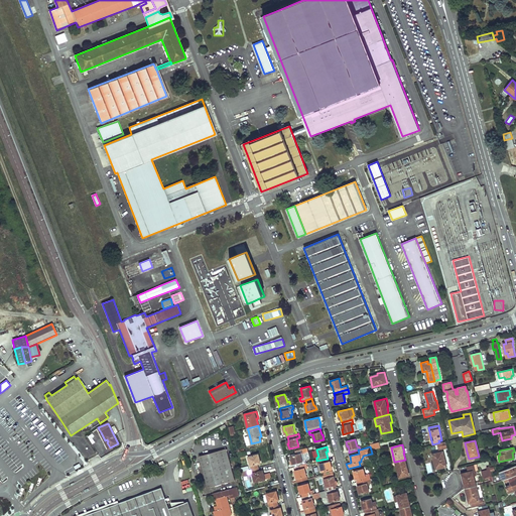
[(200,456),(208,487),(235,480),(227,448),(200,456)]
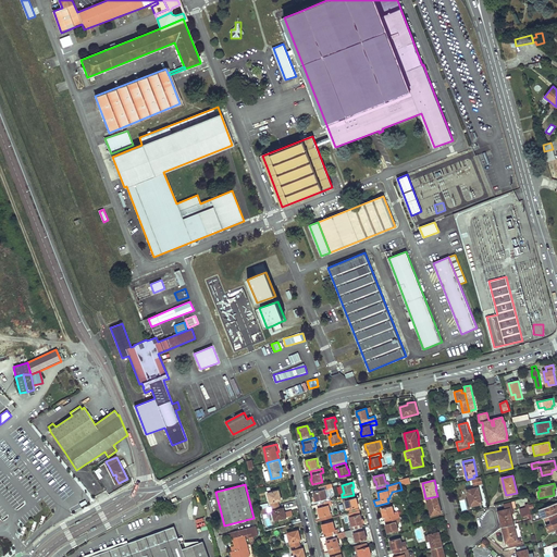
[(482,504),(478,487),(467,491),(469,498),(468,498),(469,506),(482,504)]
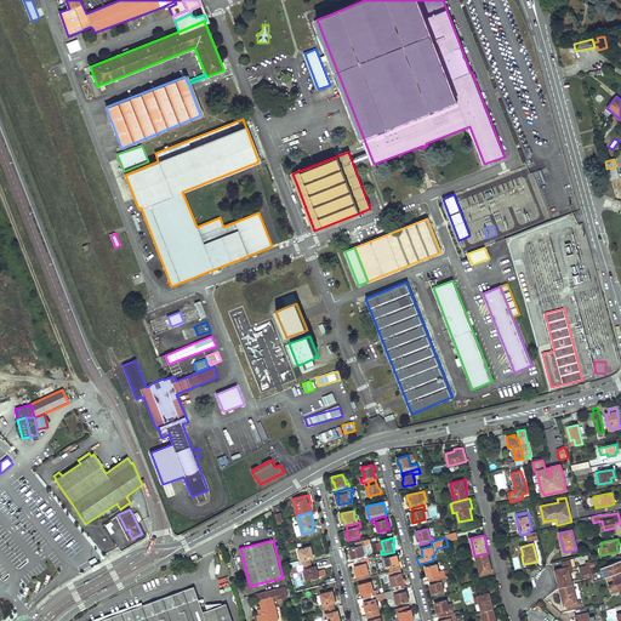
[(363,551),(362,546),(351,548),(352,554),(353,554),(353,558),(354,562),(369,558),(368,554),(364,554),(363,551)]
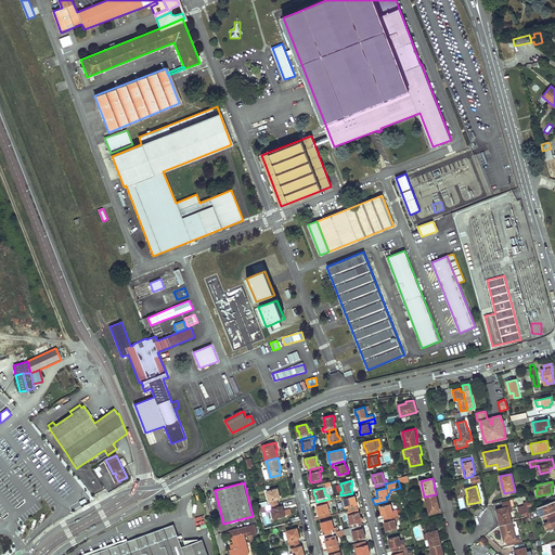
[(279,489),(268,491),(271,504),(278,503),(276,499),(281,498),(279,489)]
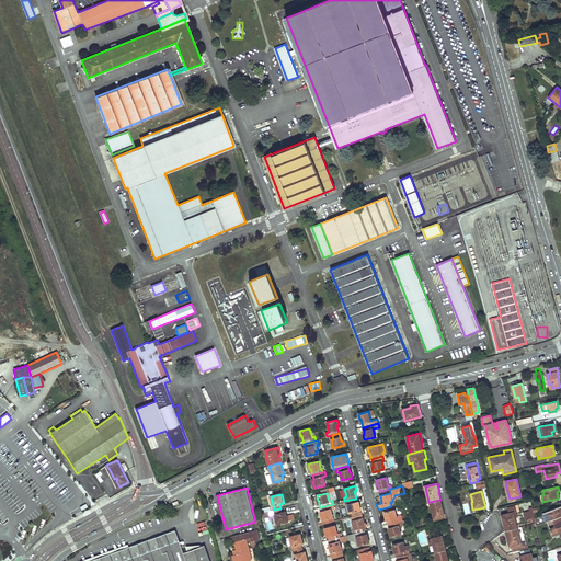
[(357,502),(356,499),(344,501),(345,505),(348,505),(350,513),(361,510),(359,505),(358,505),(357,502)]
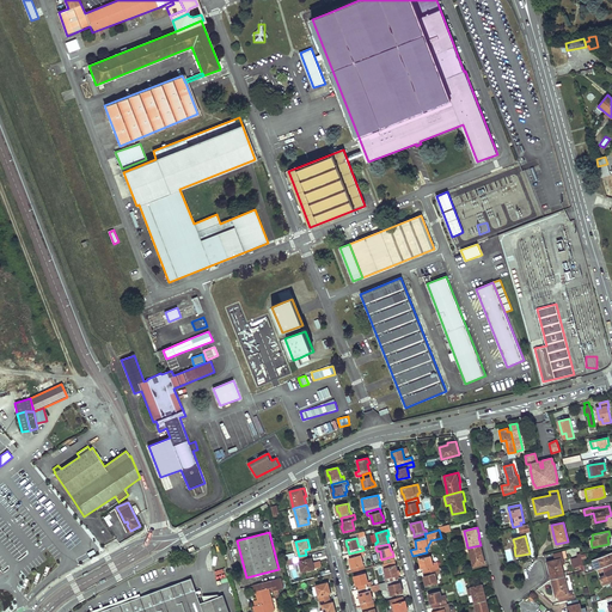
[(481,545),(469,548),(473,567),(484,563),(481,545)]
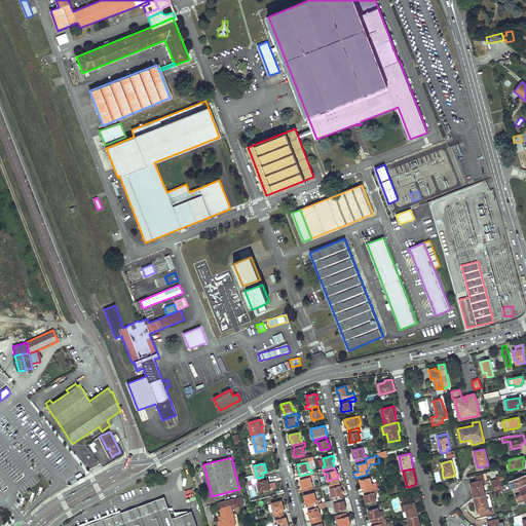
[(313,477),(312,473),(300,476),(301,480),(302,483),(301,483),(303,491),(313,489),(310,478),(313,477)]
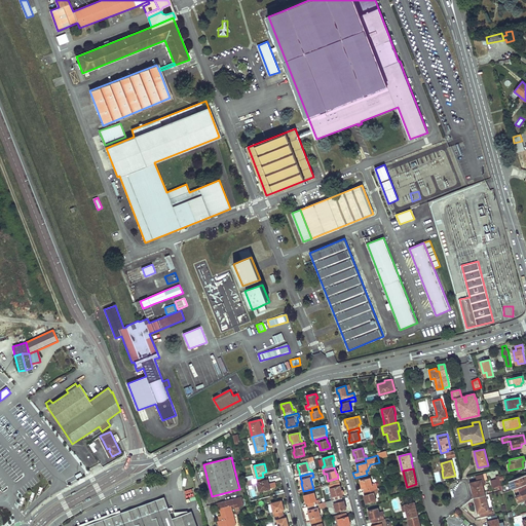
[(525,475),(510,481),(512,489),(514,489),(525,484),(525,475)]
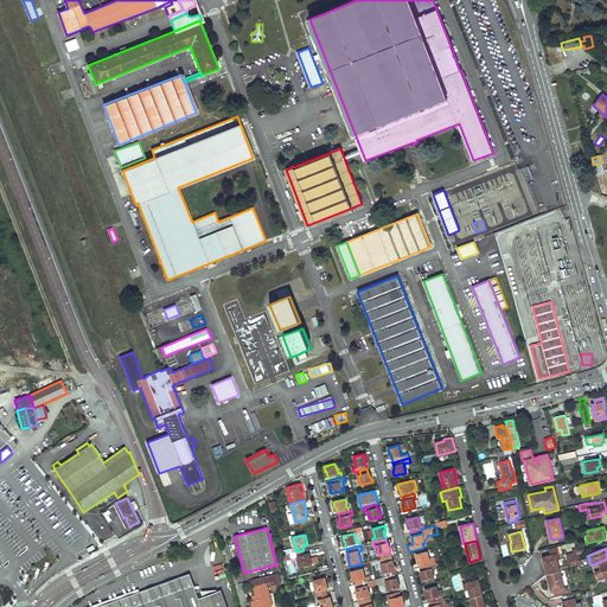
[(569,563),(579,561),(576,549),(573,550),(573,554),(567,555),(569,563)]
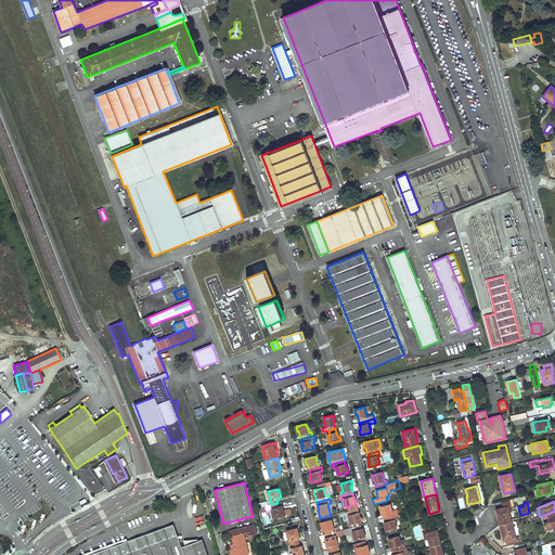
[(278,503),(271,504),(274,518),(285,516),(283,511),(283,506),(279,507),(278,503)]
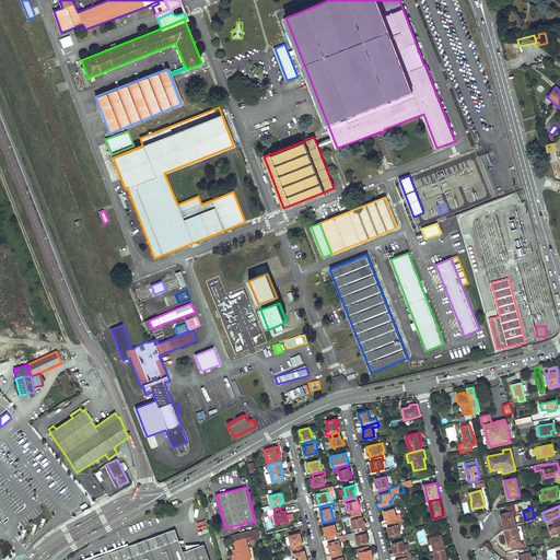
[(394,509),(384,512),(385,516),(386,516),(387,520),(387,523),(401,520),(401,515),(396,517),(394,509)]
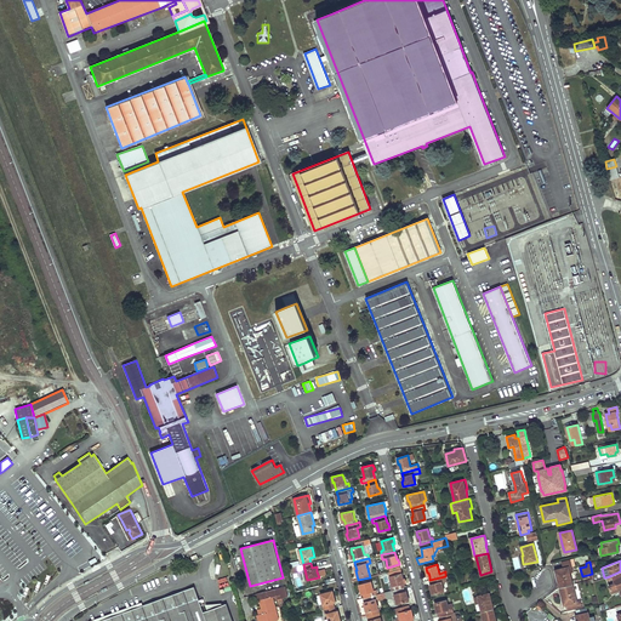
[(573,571),(571,567),(568,568),(568,567),(558,569),(554,570),(556,580),(558,579),(559,587),(573,584),(569,573),(573,571)]
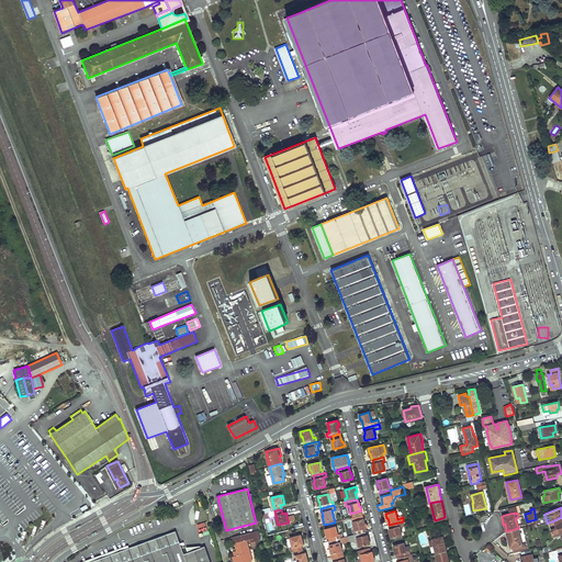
[(561,517),(549,523),(550,525),(555,524),(557,528),(551,530),(553,537),(561,534),(561,517)]
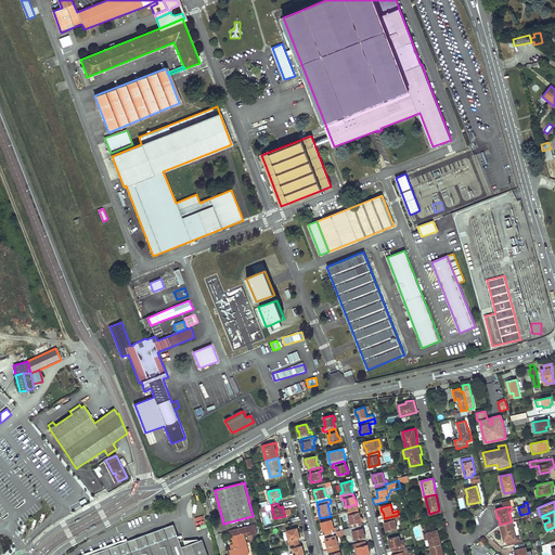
[(360,518),(359,513),(349,515),(350,524),(349,524),(350,528),(361,525),(360,521),(359,518),(360,518)]
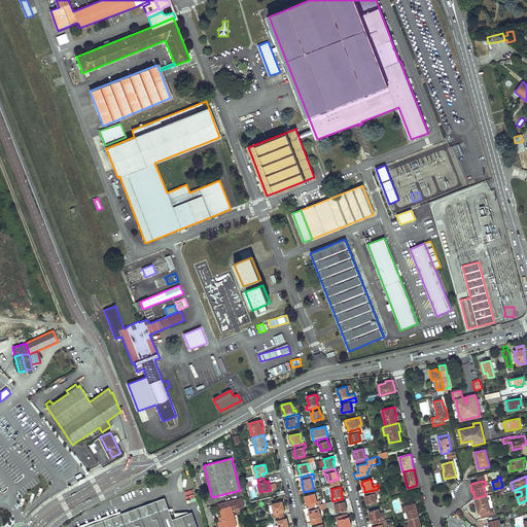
[(378,489),(364,492),(365,496),(366,499),(365,500),(366,504),(377,501),(375,494),(379,493),(378,489)]
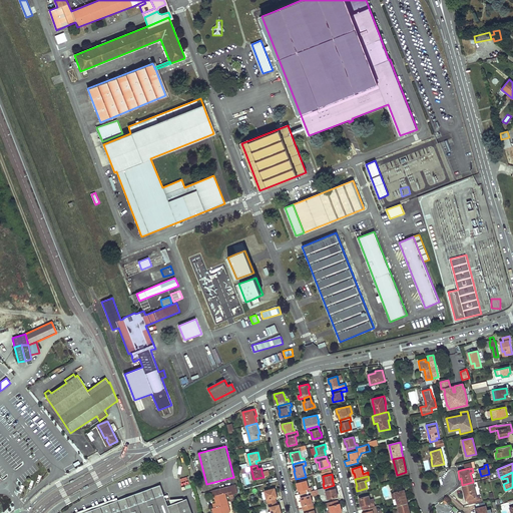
[(179,478),(181,486),(188,484),(186,477),(179,478)]
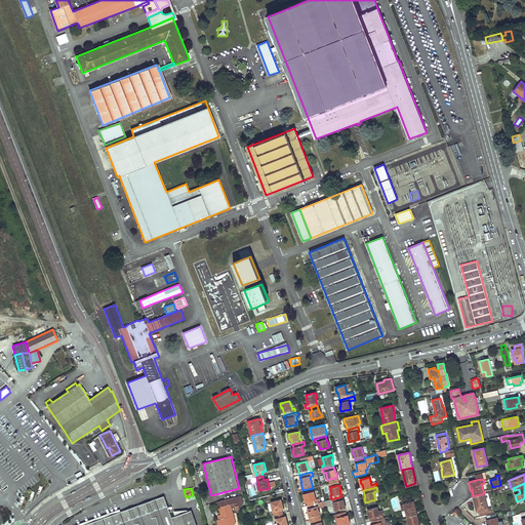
[(316,499),(314,492),(305,494),(306,498),(307,498),(307,501),(308,506),(319,502),(318,498),(316,499)]
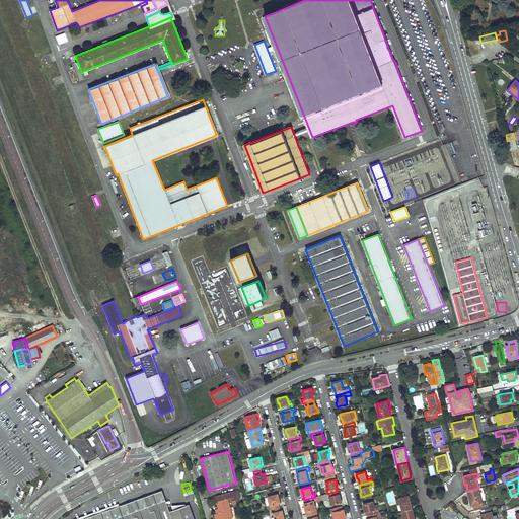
[(482,503),(478,488),(467,491),(469,498),(468,498),(470,506),(473,505),(474,511),(487,508),(486,502),(482,503)]
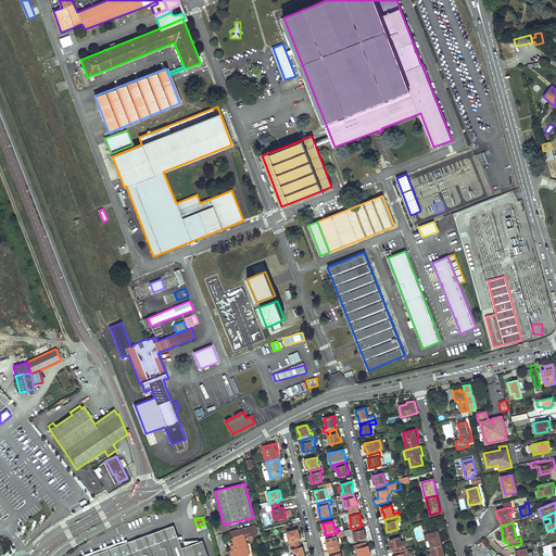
[(127,542),(88,555),(80,555),(207,555),(202,540),(181,547),(174,525),(127,542)]
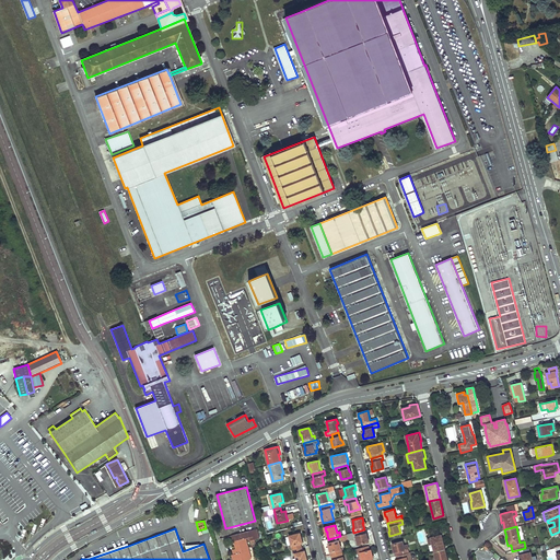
[(257,528),(229,536),(231,541),(234,541),(236,549),(237,553),(234,553),(233,555),(233,559),(245,559),(252,559),(246,538),(248,537),(249,540),(259,538),(257,528)]
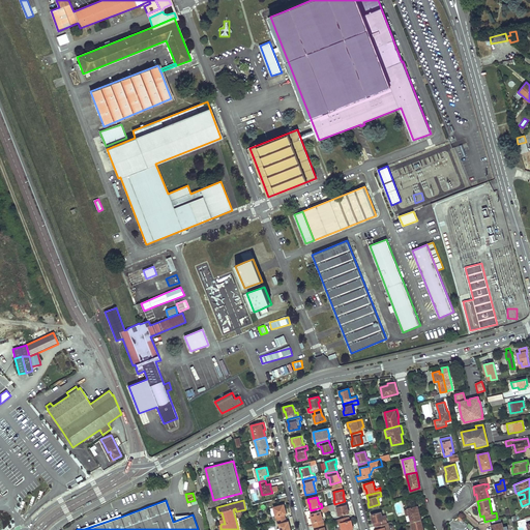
[(346,505),(345,501),(334,504),(330,505),(331,509),(334,509),(335,508),(336,507),(339,514),(349,512),(348,508),(347,508),(346,505)]
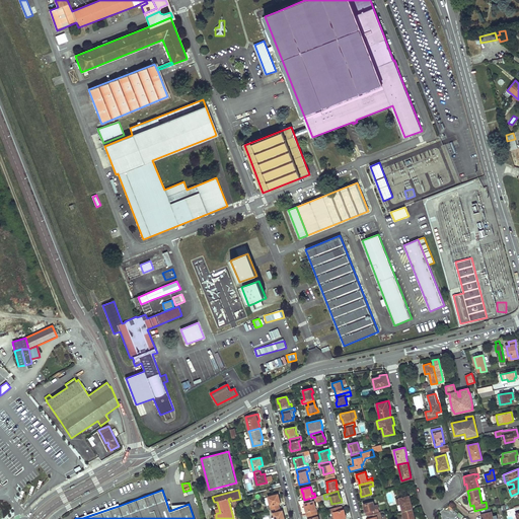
[(281,503),(278,494),(268,497),(269,498),(270,505),(267,506),(268,510),(272,509),(280,507),(279,503),(281,503)]
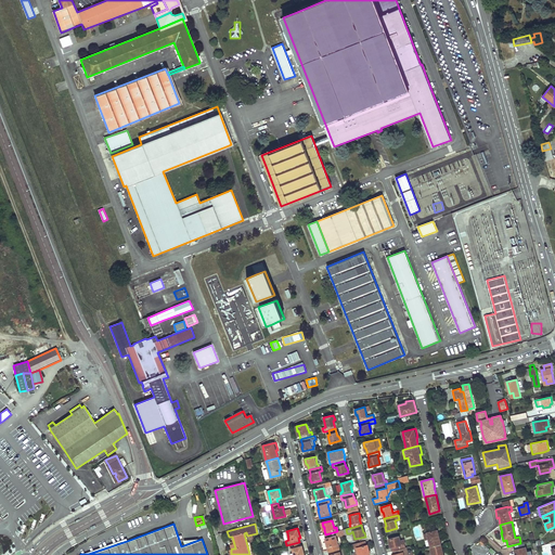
[(338,544),(336,536),(337,536),(338,537),(345,536),(344,529),(337,531),(325,534),(326,539),(327,542),(326,542),(327,546),(328,551),(339,547),(338,544)]
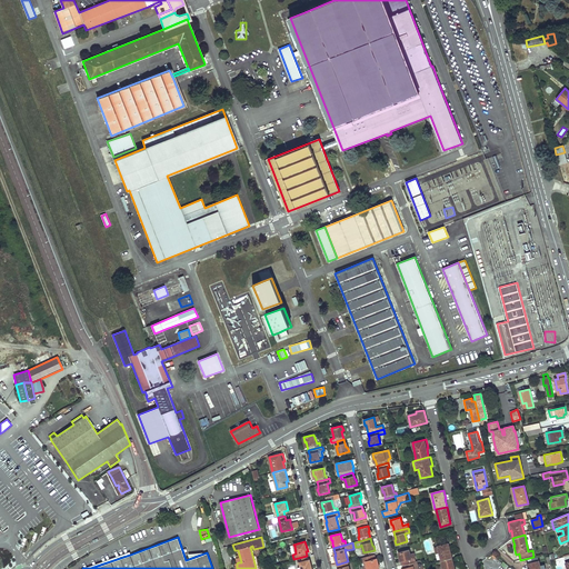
[(452,558),(448,543),(438,546),(441,560),(452,558)]
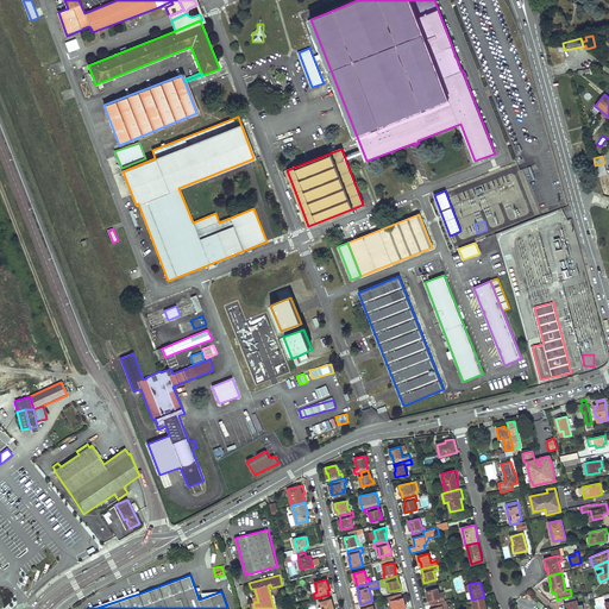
[(439,594),(438,589),(426,591),(427,597),(428,597),(429,601),(431,604),(445,601),(444,597),(443,592),(439,594)]
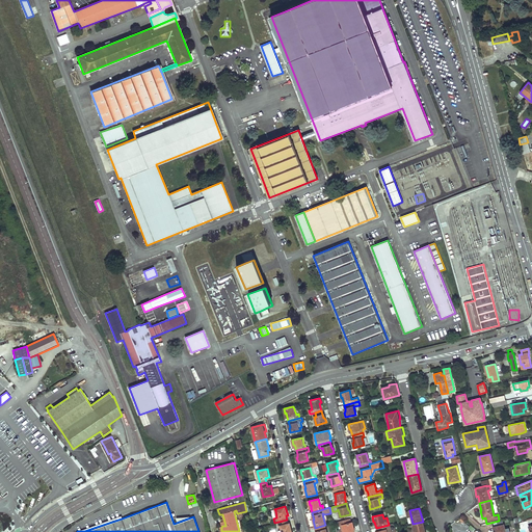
[(77,531),(84,531),(122,519),(121,516),(77,531)]
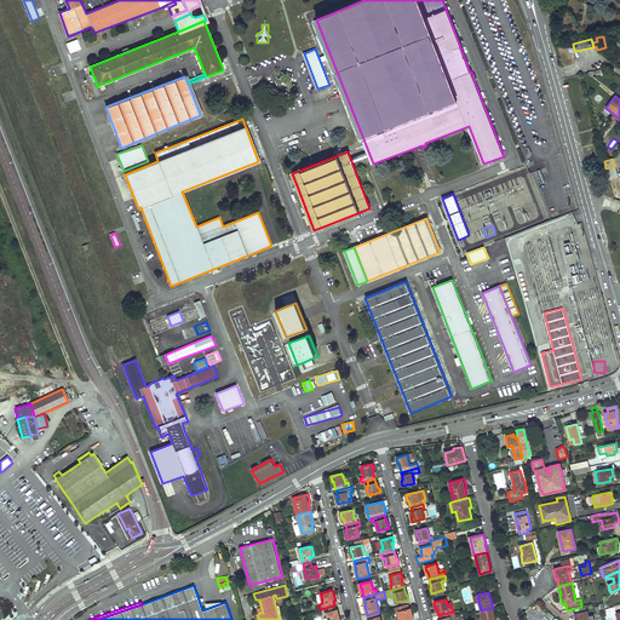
[(408,604),(394,608),(394,612),(397,613),(399,613),(400,616),(397,616),(396,619),(412,619),(412,618),(411,614),(412,614),(411,608),(409,609),(408,604)]
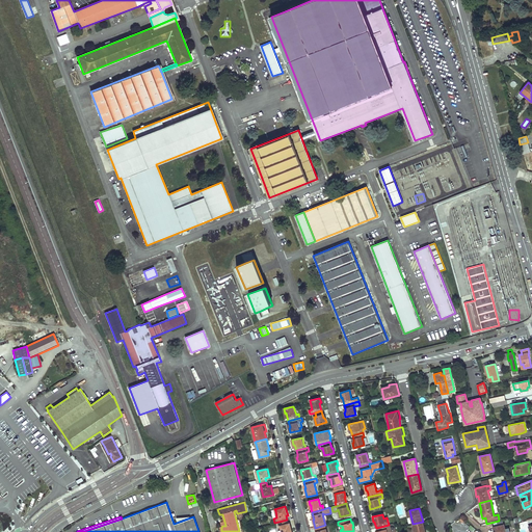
[(288,524),(287,520),(278,522),(280,526),(281,526),(282,531),(291,531),(290,524),(288,524)]
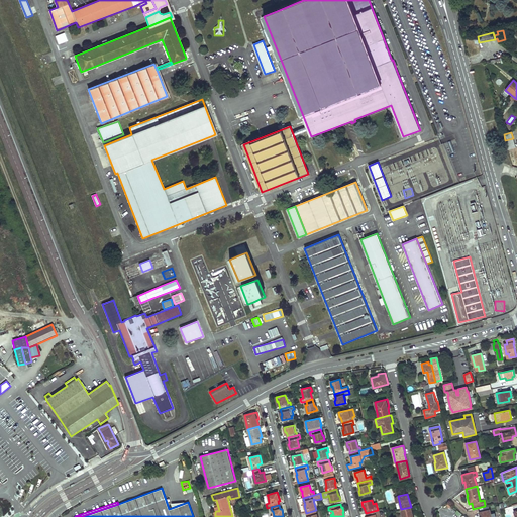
[(413,516),(411,507),(401,509),(402,516),(413,516)]
